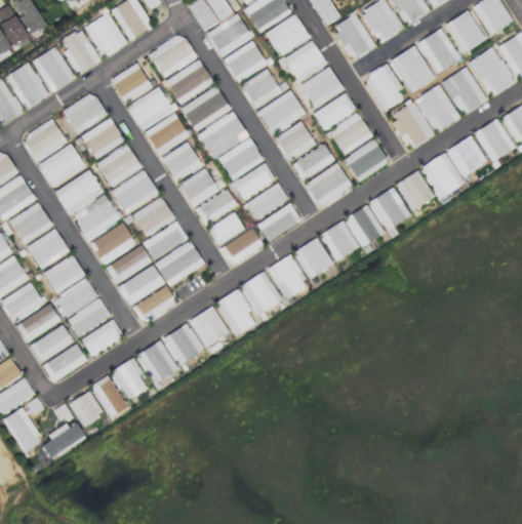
[(32,34),(45,27),(30,0),(13,0),(13,1),(32,34)]
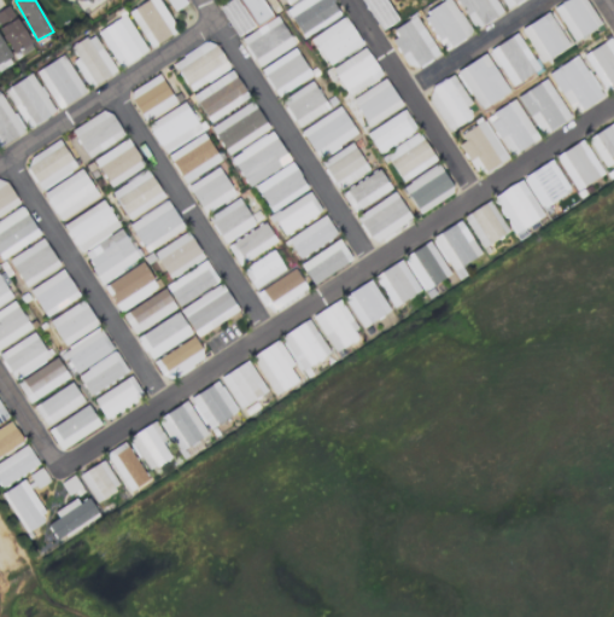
[(179,34),(162,0),(152,0),(133,10),(150,47),(179,34)]
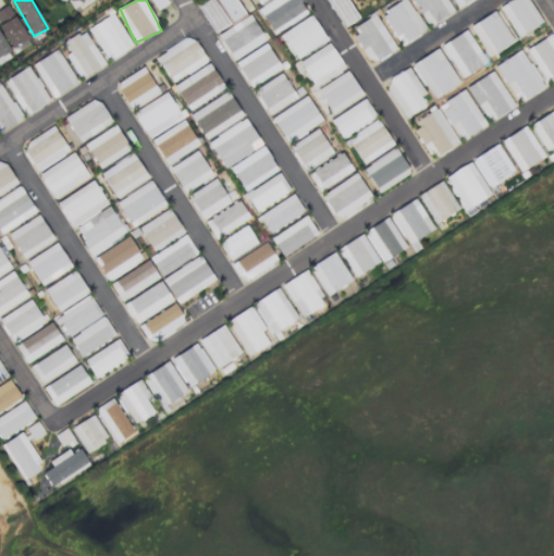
[(216,0),(231,25),(247,16),(237,0),(216,0)]
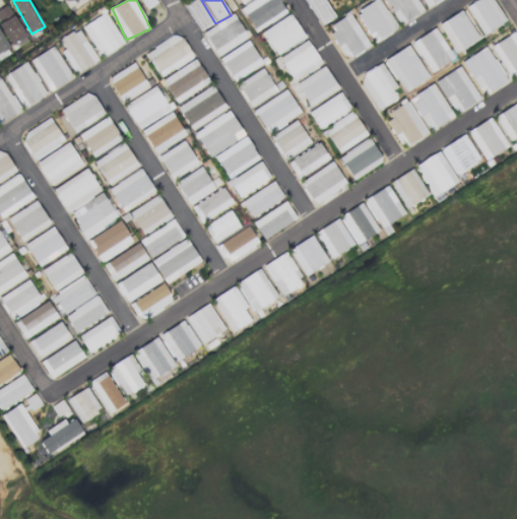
[(288,14),(280,0),(255,0),(243,6),(255,31),(288,14)]
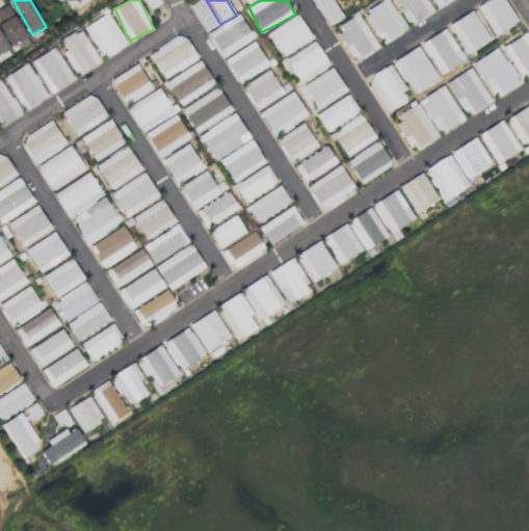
[(384,44),(408,30),(391,0),(387,0),(367,11),(384,44)]
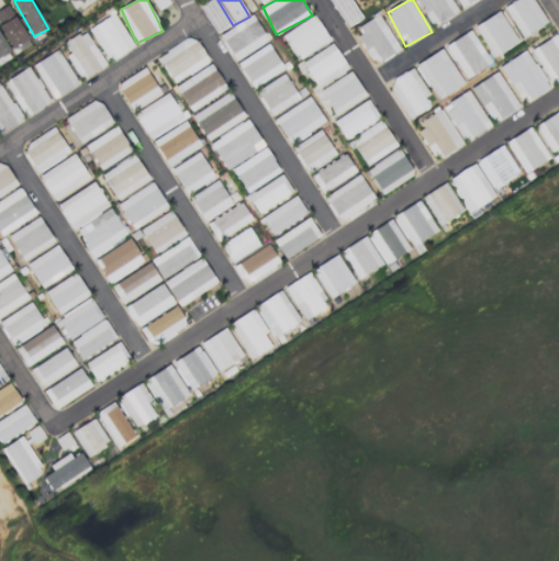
[(459,12),(451,0),(418,0),(435,27),(459,12)]
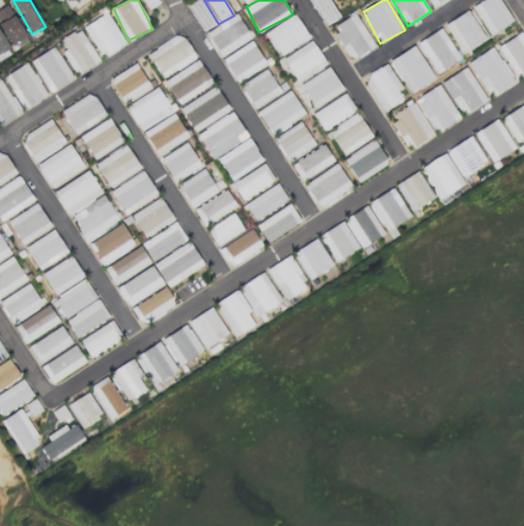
[(429,0),(435,8),(447,0),(429,0)]
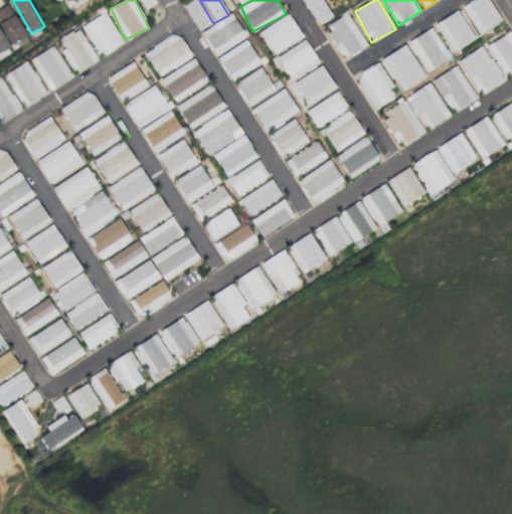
[(480,34),(503,21),(490,0),(474,0),(464,6),(480,34)]
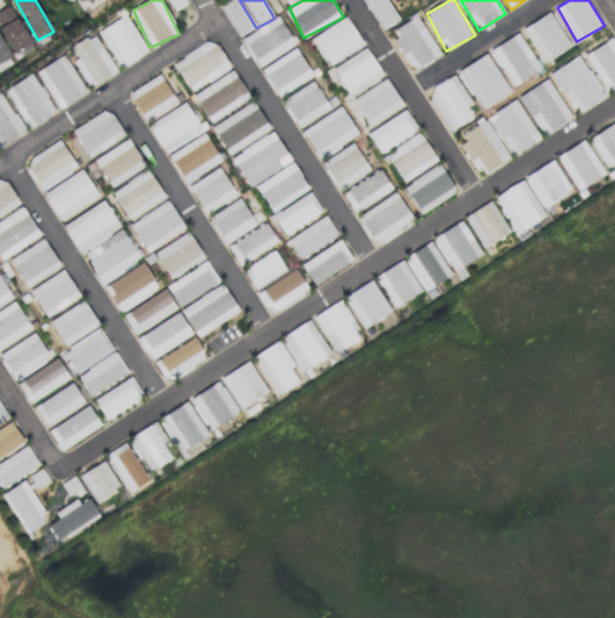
[(0,26),(17,53),(34,42),(10,6),(0,11),(0,26)]
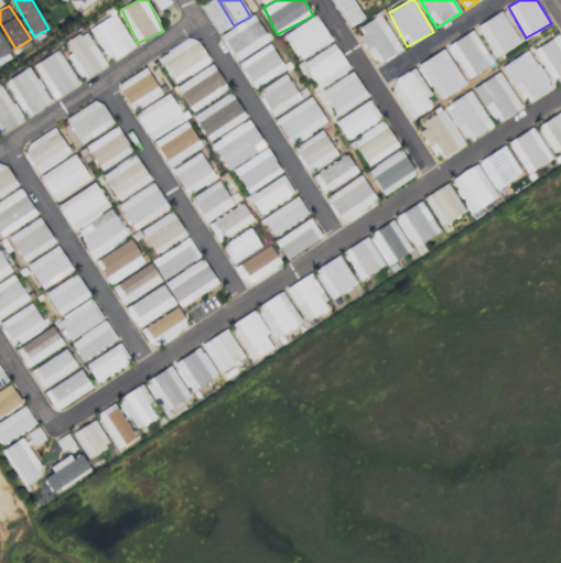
[(495,57),(521,44),(505,12),(479,25),(495,57)]
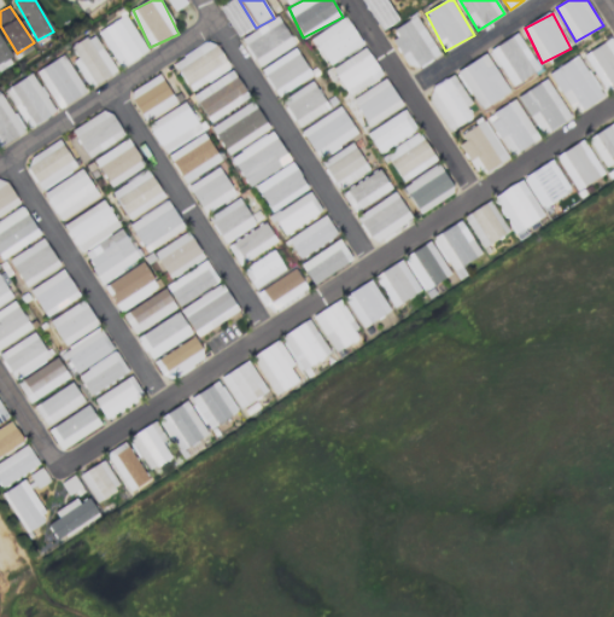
[(150,52),(128,16),(100,33),(123,70),(150,52)]
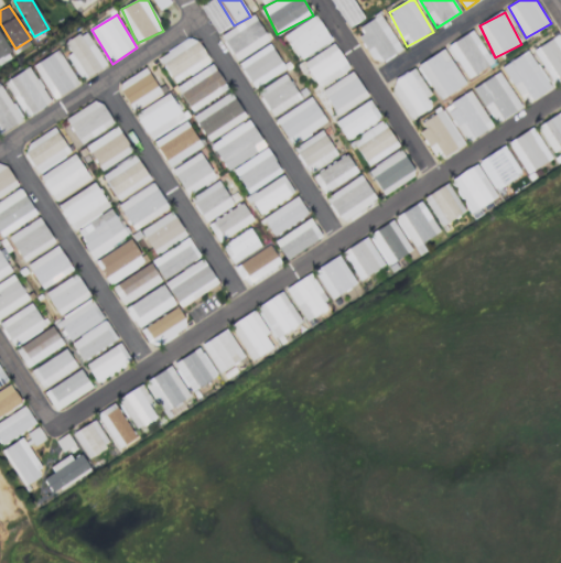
[(402,52),(384,14),(358,28),(377,65),(402,52)]
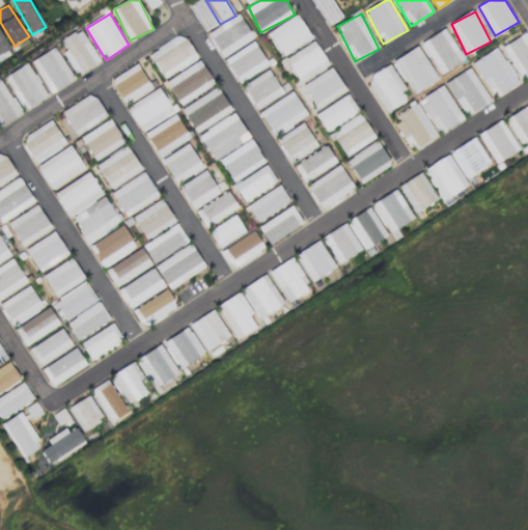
[(284,57),(313,38),(298,15),(269,33),(284,57)]
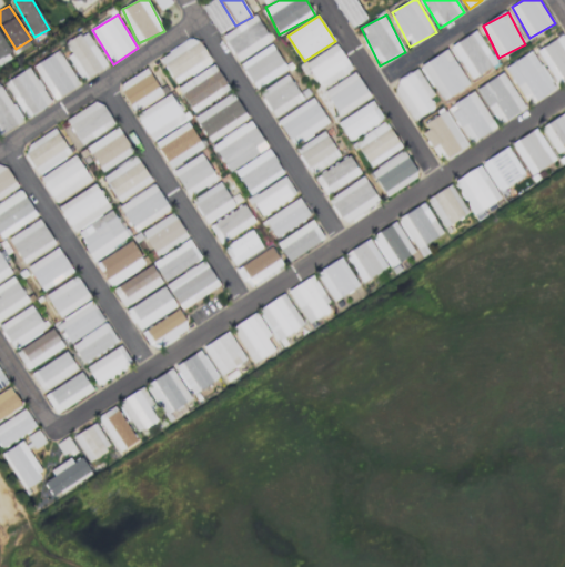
[(224,34),(239,61),(273,42),(259,17),(224,34)]
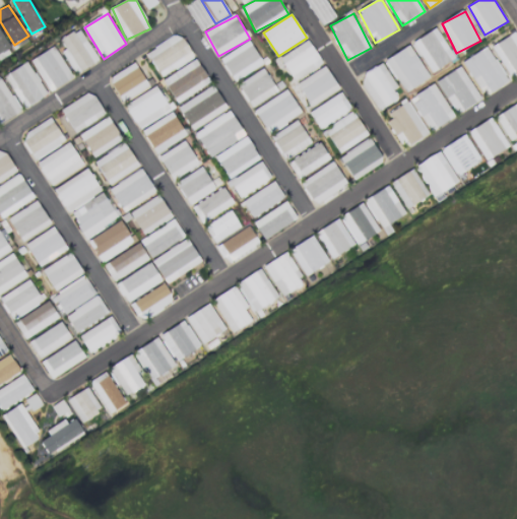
[(0,54),(10,50),(0,28),(0,54)]
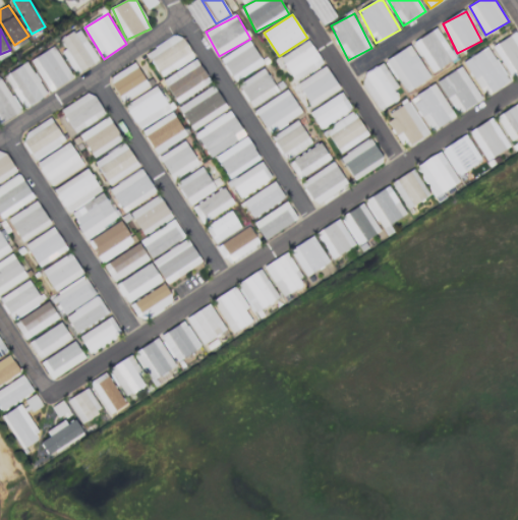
[(101,60),(80,29),(61,41),(67,50),(63,52),(78,75),(101,60)]
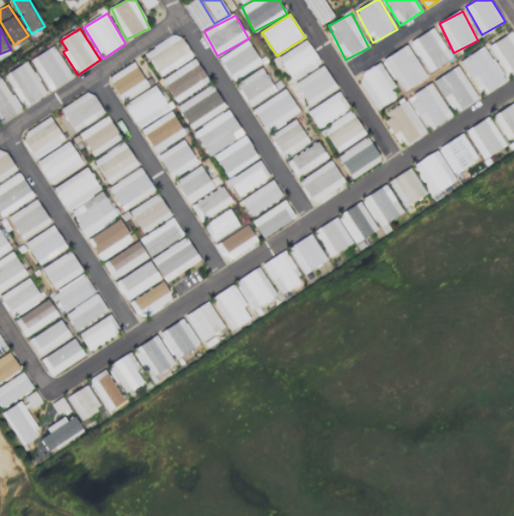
[(430,73),(453,59),(434,28),(411,42),(430,73)]
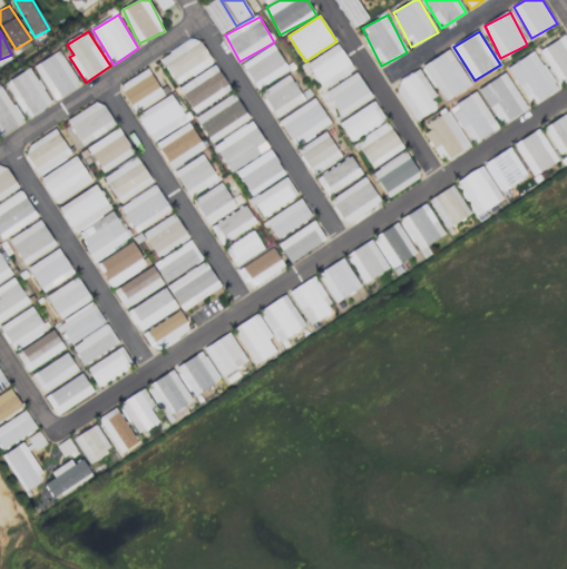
[(563,86),(566,84),(566,36),(540,50),(563,86)]
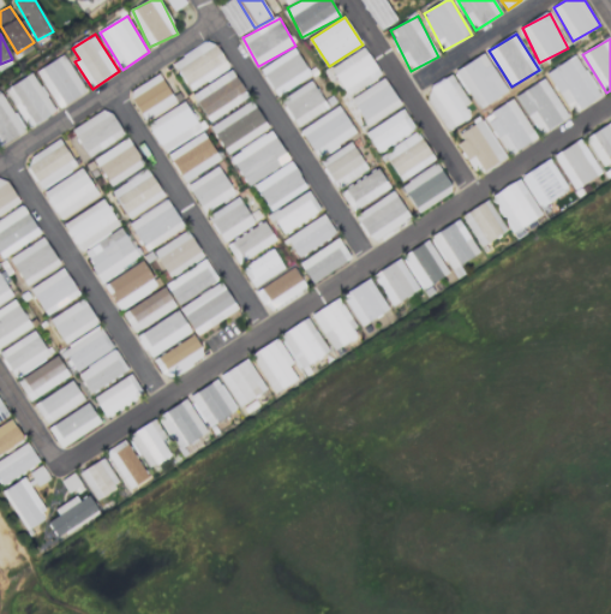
[(231,67),(213,40),(174,65),(193,93),(231,67)]
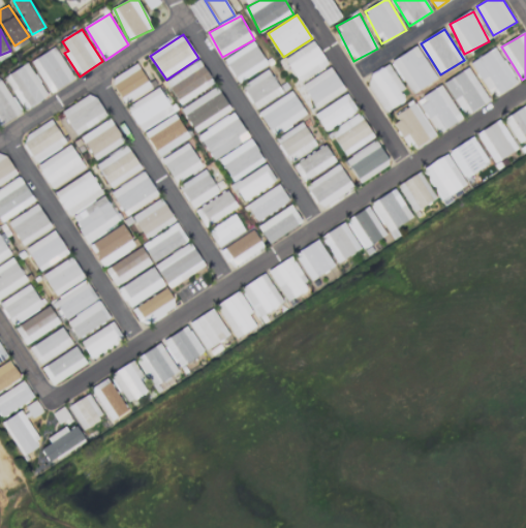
[(329,65),(315,41),(286,58),(300,82),(329,65)]
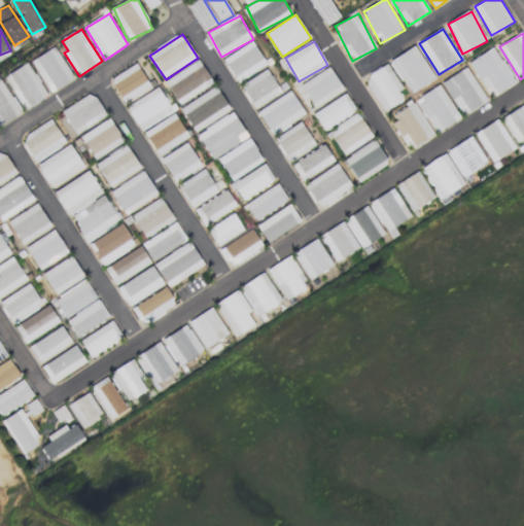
[(224,60),(239,82),(268,65),(254,42),(224,60)]
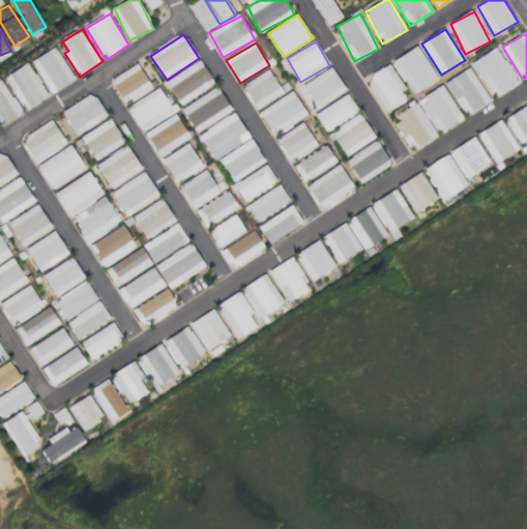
[(415,95),(439,79),(418,46),(393,62),(415,95)]
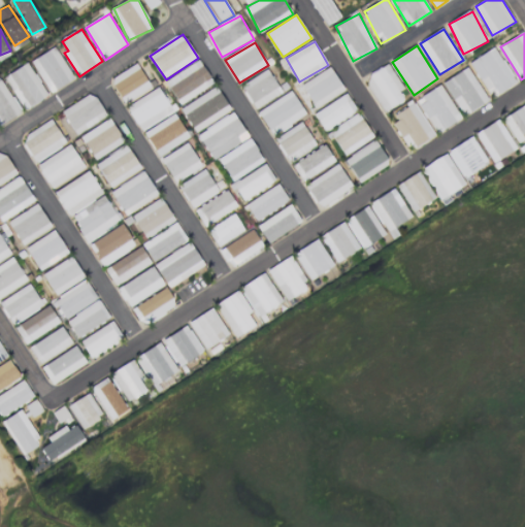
[(75,78),(56,47),(32,62),(53,93),(75,78)]
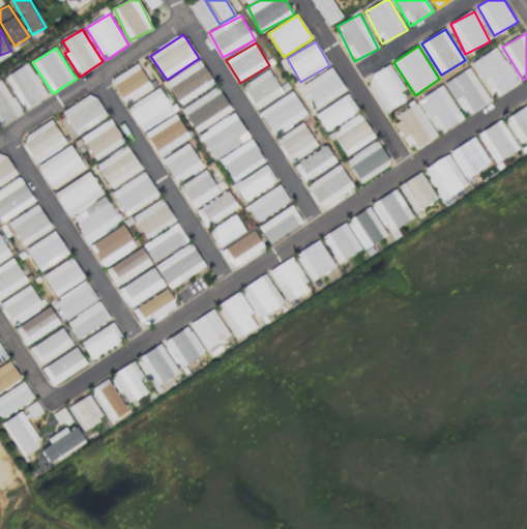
[(473,64),(495,98),(520,83),(497,48),(473,64)]
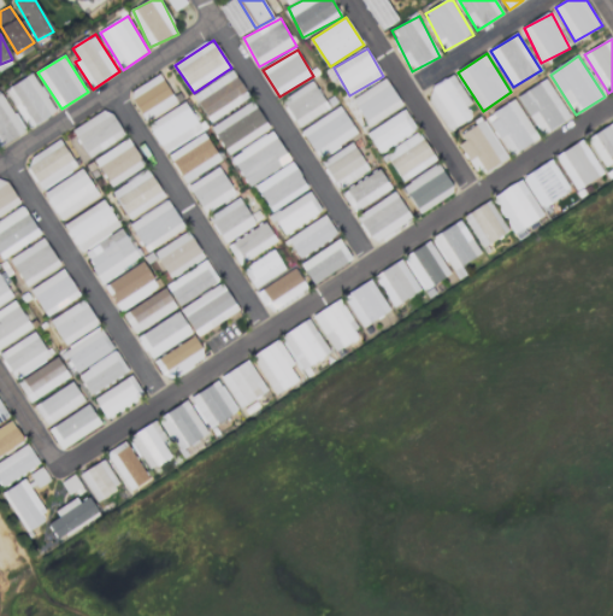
[(194,97),(212,123),(252,97),(234,70),(194,97)]
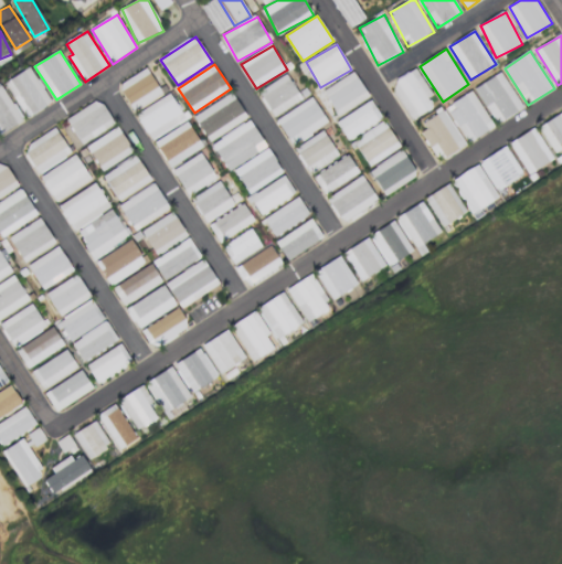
[(29,118),(53,103),(30,67),(6,83),(29,118)]
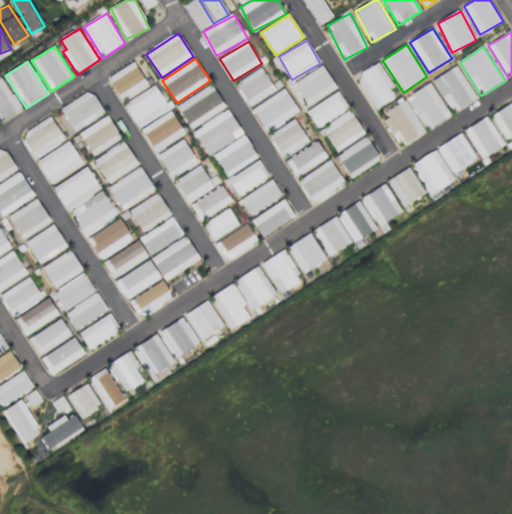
[(109,78),(125,103),(150,86),(134,62),(109,78)]
